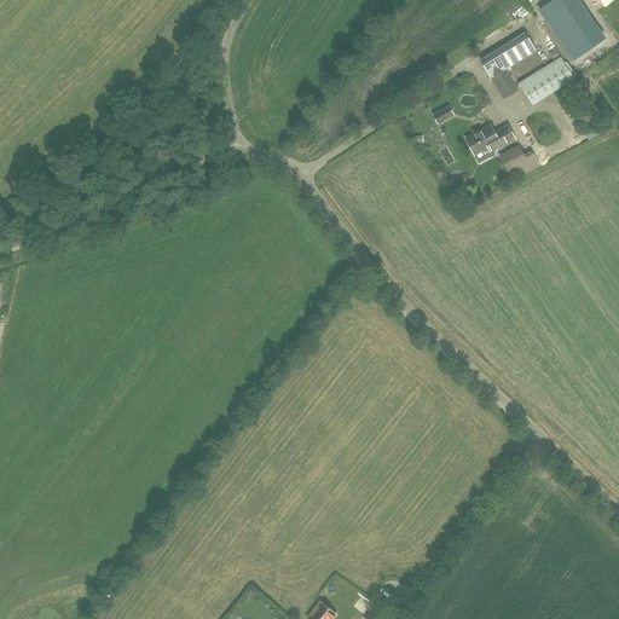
[(574,61),(605,39),(577,0),(574,0),(545,19),(574,61)]
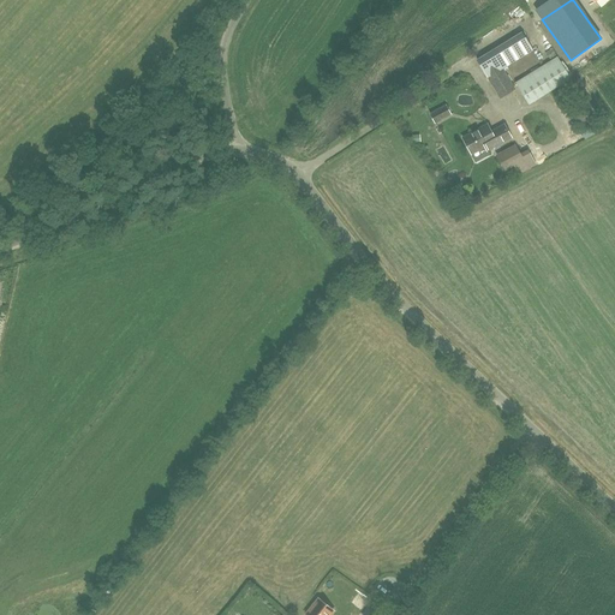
[(500,99),(503,96),(514,89),(502,69),(525,55),(515,39),(476,63),(487,78),(495,93),(496,91),(500,99)]
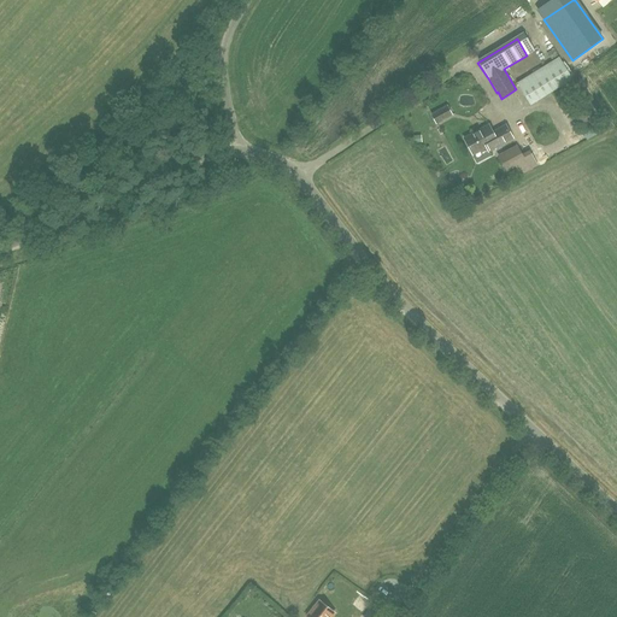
[(574,80),(559,57),(517,83),(530,106),(574,80)]
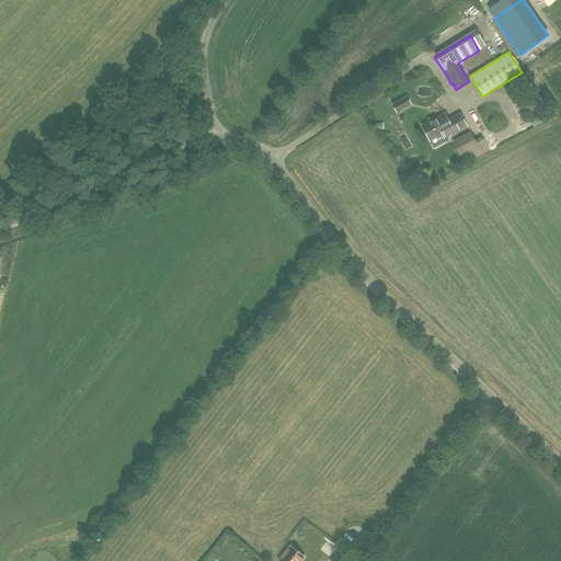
[(407,95),(400,99),(400,100),(392,104),(397,112),(404,107),(405,109),(412,105),(407,95)]
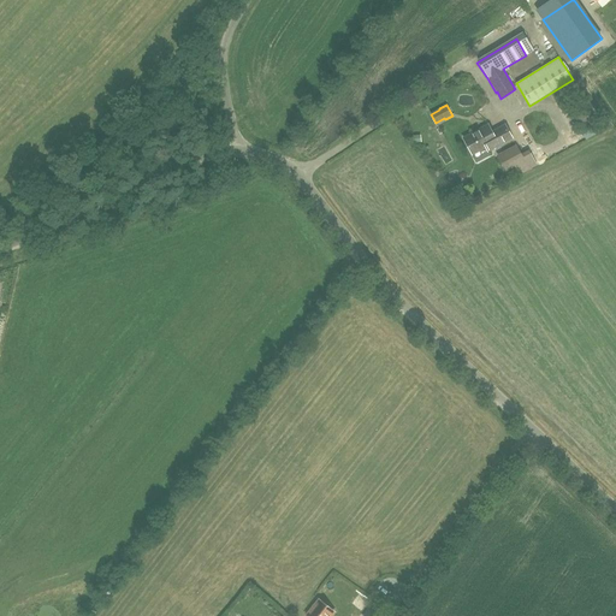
[(487,125),(463,138),(472,154),(485,147),(487,152),(511,138),(504,125),(492,132),(487,125)]
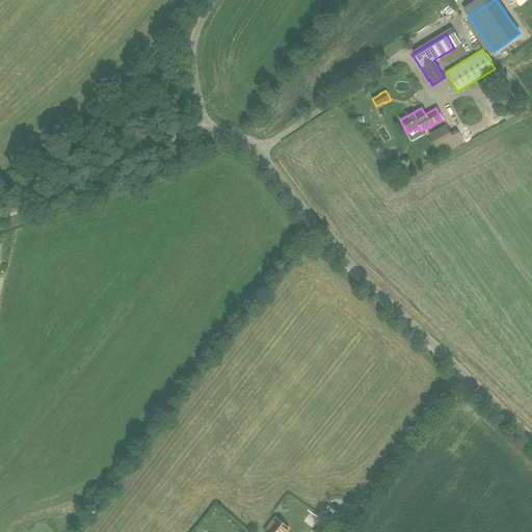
[(446,127),(430,135),(436,147),(452,138),(446,127)]
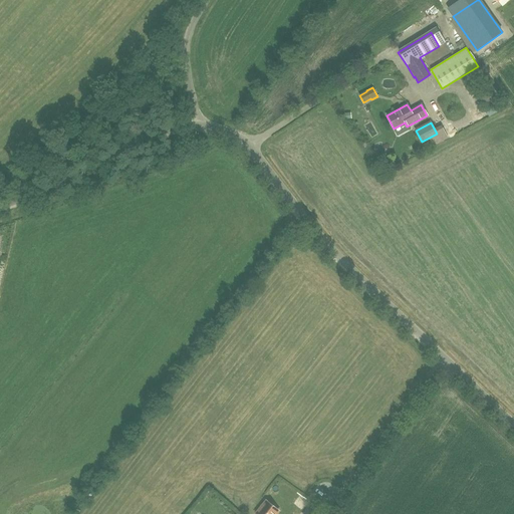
[(274,513),(278,510),(266,501),(255,513),(274,513)]
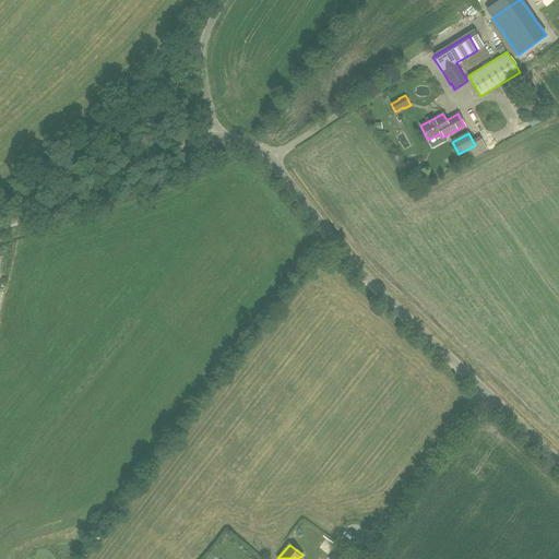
[(345,558),(351,552),(343,548),(335,558),(336,558),(345,558)]
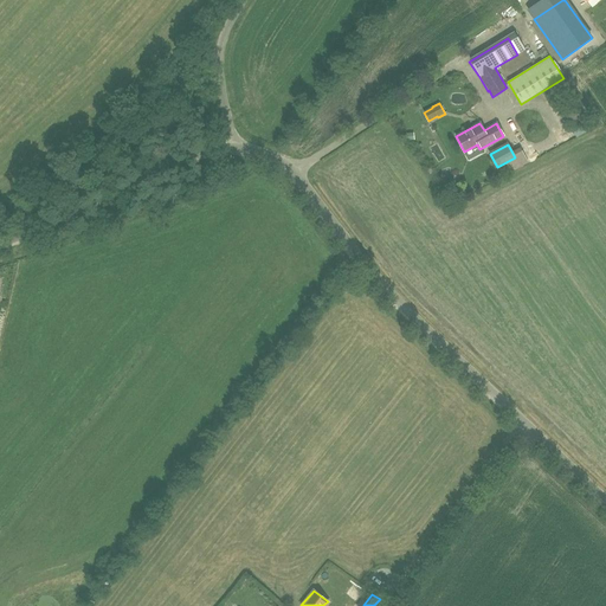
All buildings are outlined.
